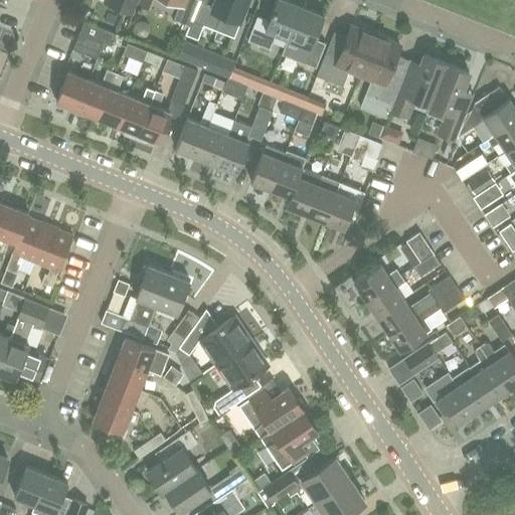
[(133,12),(137,0),(104,0),(105,0),(133,12)]
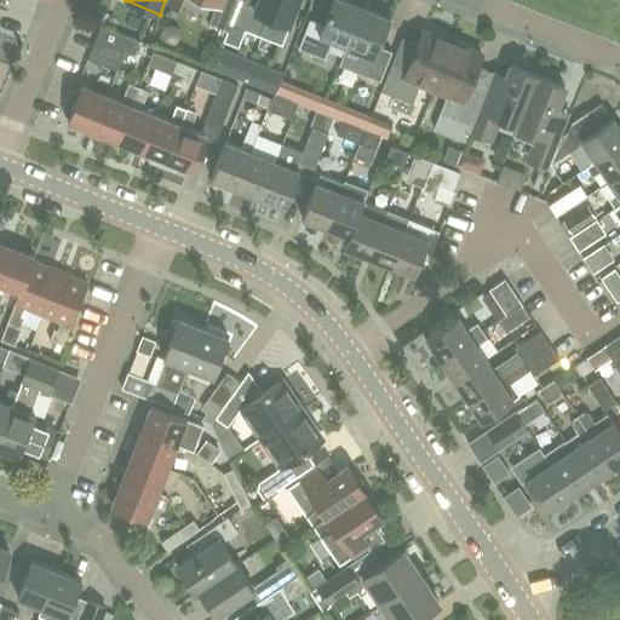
[(207,0),(216,4),(208,23),(227,30),(237,0),(207,0)]
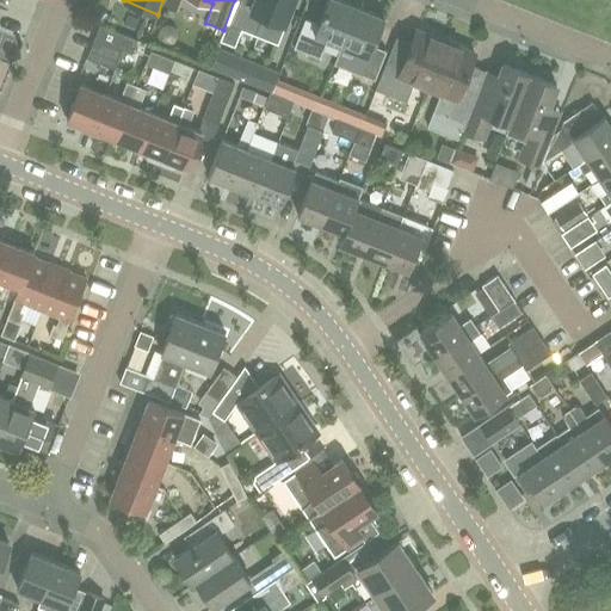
[(292,0),(235,0),(227,23),(254,34),(261,14),(284,23),(292,0)]
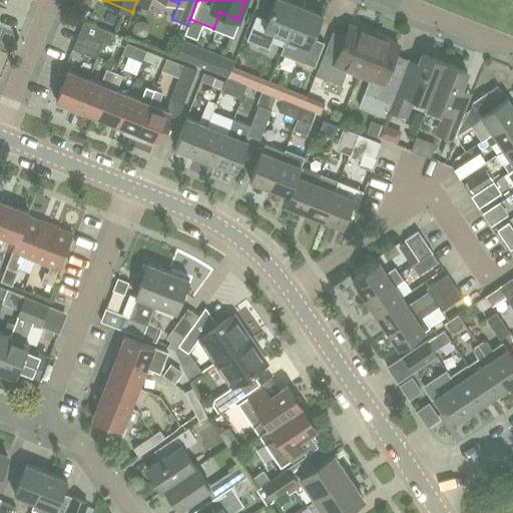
[(275,33),(286,37),(299,4),(287,0),(274,0),(267,19),(255,15),(245,39),(269,48),(275,33)]
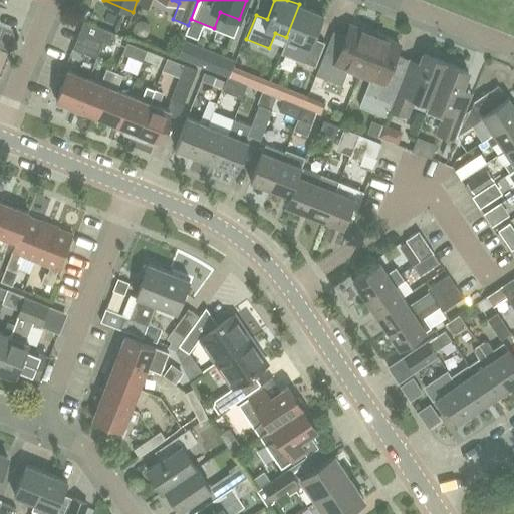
[(322,14),(299,4),(286,37),(280,53),(314,66),(324,42),(313,37),(322,14)]
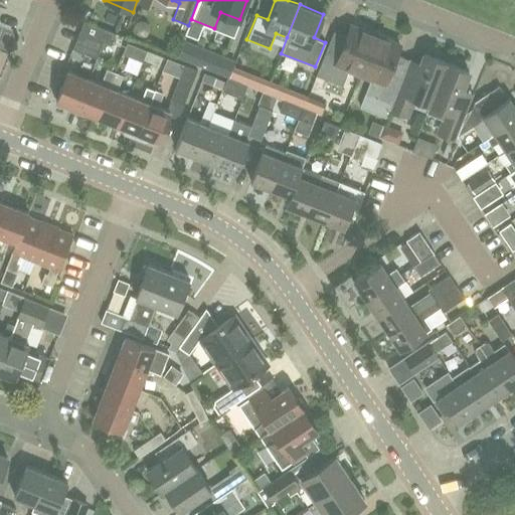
[(79,31),(103,41),(111,44),(116,33),(83,20),(79,31)]
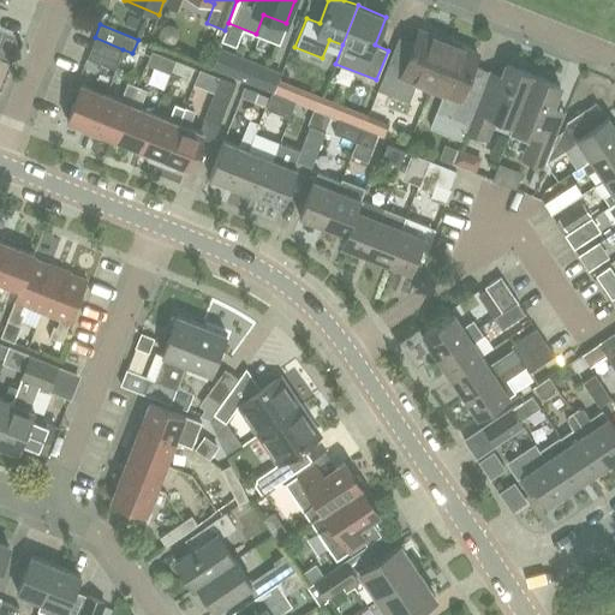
[(430,87),(448,41),(419,29),(405,65),(389,59),(377,89),(408,101),(417,81),(430,87)]
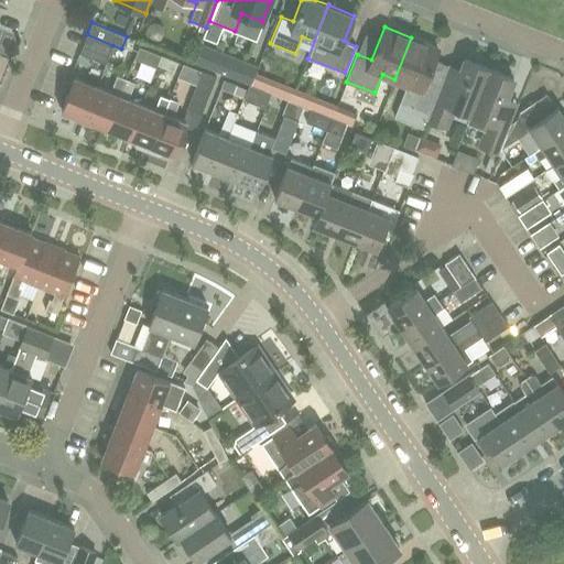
[(105,63),(112,45),(87,34),(79,53),(105,63)]
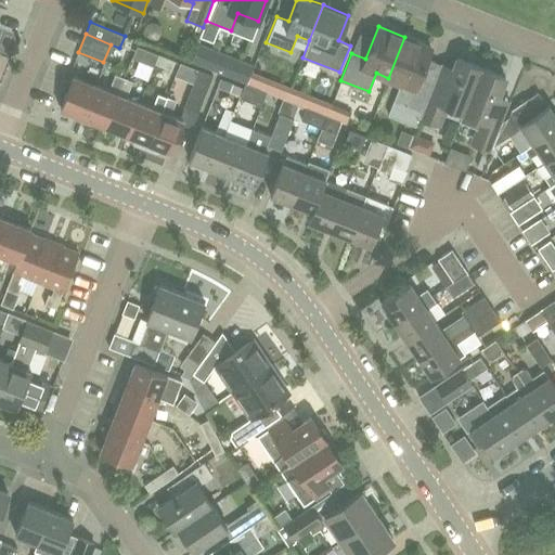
[(430,47),(404,37),(388,78),(400,82),(392,101),(421,112),(431,85),(417,79),(430,47)]
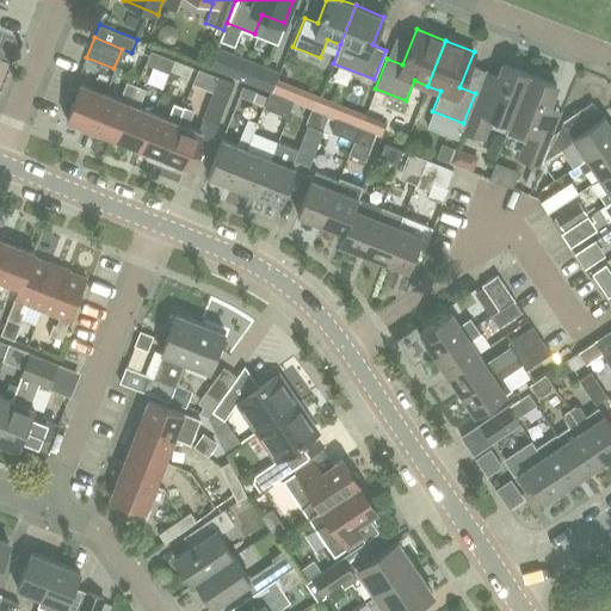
[(223,71),(232,50),(217,45),(210,66),(223,71)]
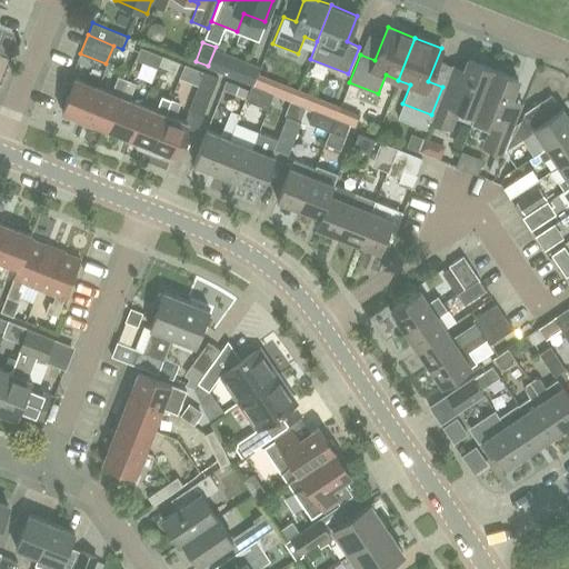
[(157,68),(158,65),(162,55),(146,49),(140,61),(157,68)]
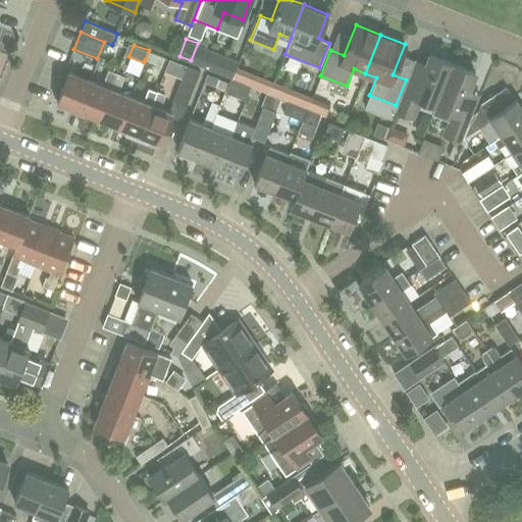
[(164,56),(152,52),(149,50),(145,59),(160,65),(164,56)]
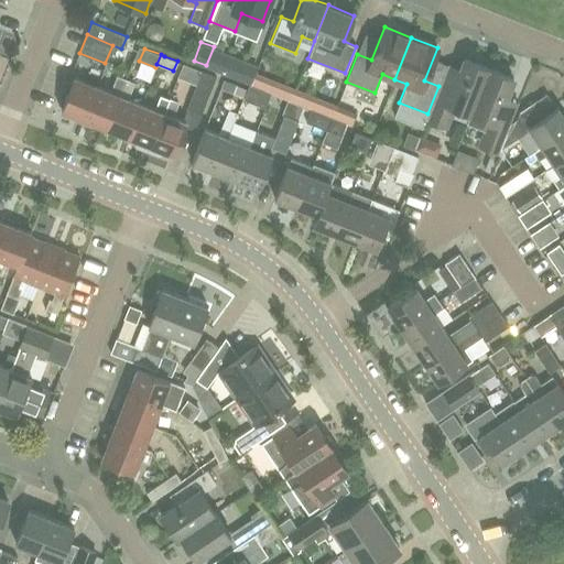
[(258,64),(237,56),(229,75),(250,83),(258,64)]
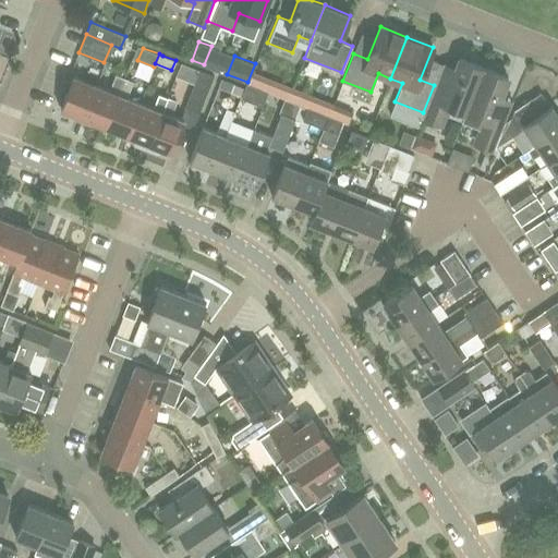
[(446,104),(465,112),(483,68),(459,58),(446,91),(434,85),(423,112),(421,118),(437,124),(446,104)]
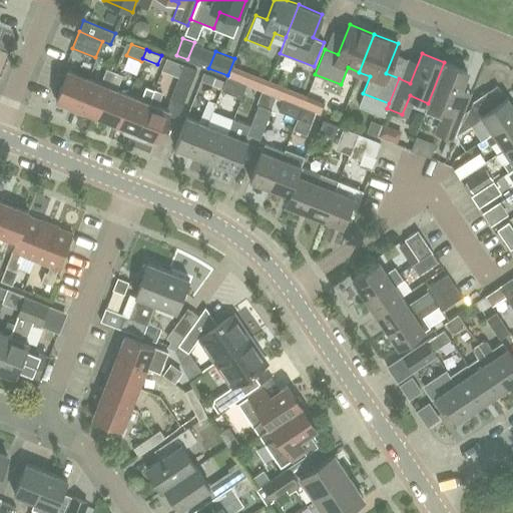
[(176,63),(165,58),(161,69),(166,71),(174,68),(176,63)]
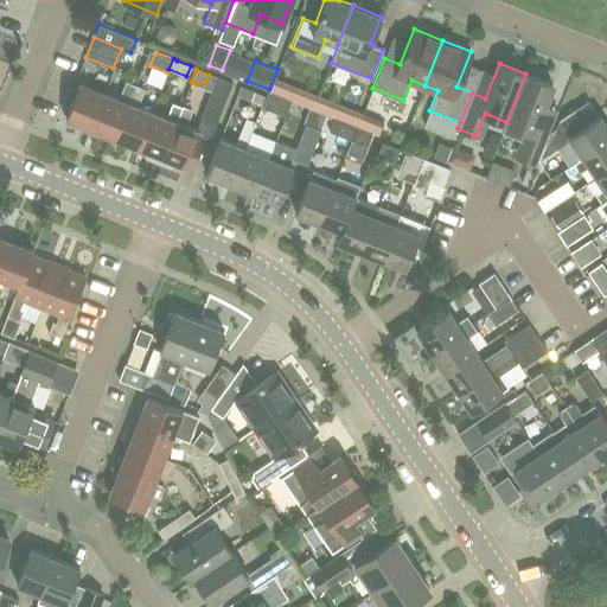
[(536,164),(541,152),(549,133),(535,128),(553,83),(525,74),(506,122),(529,131),(518,157),(536,164)]
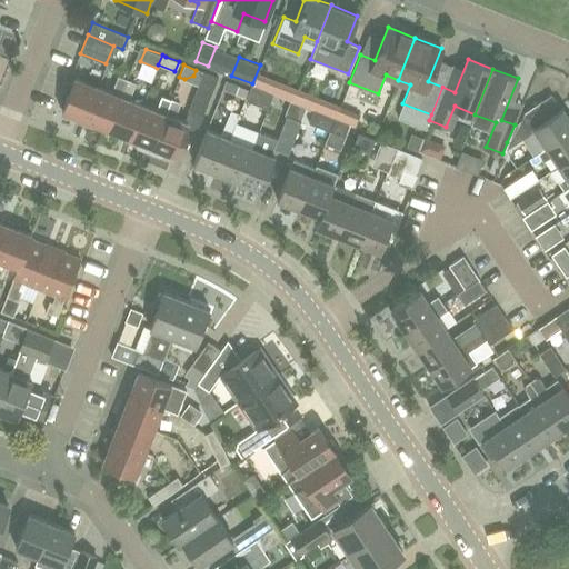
[(202,115),(218,77),(203,71),(188,108),(202,115)]
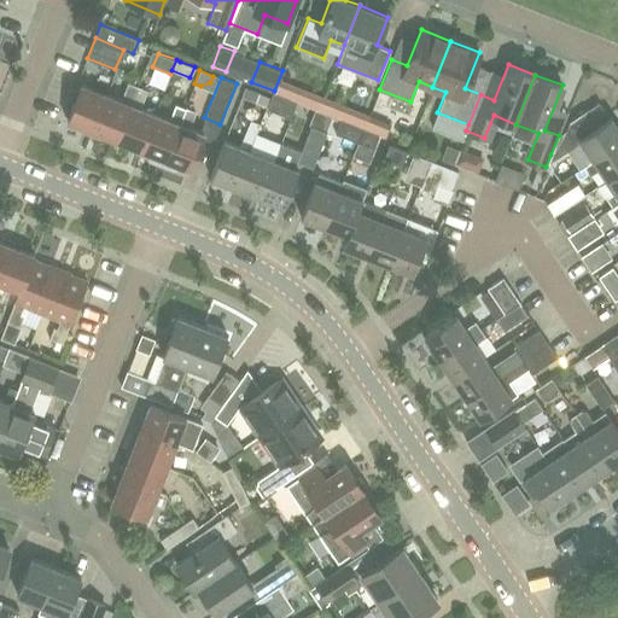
[(116,140),(130,104),(136,86),(128,82),(121,100),(105,94),(91,134),(99,138),(101,134),(116,140)]
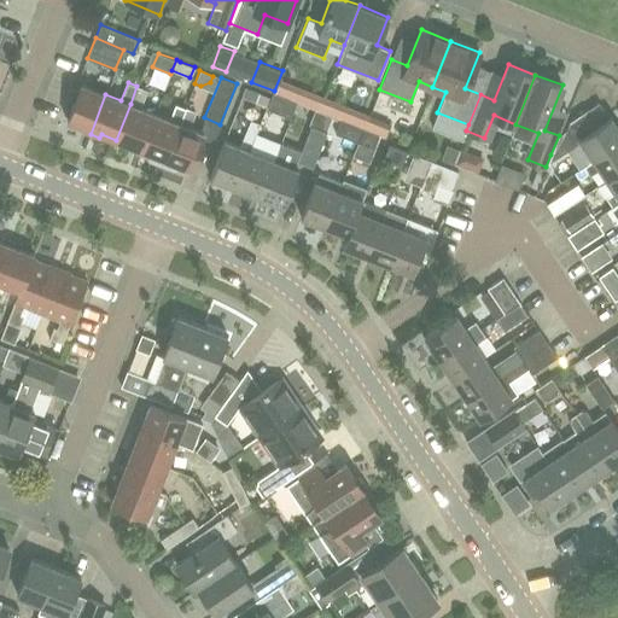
[(91,134),(105,94),(81,85),(66,120),(82,127),(81,130),(91,134)]
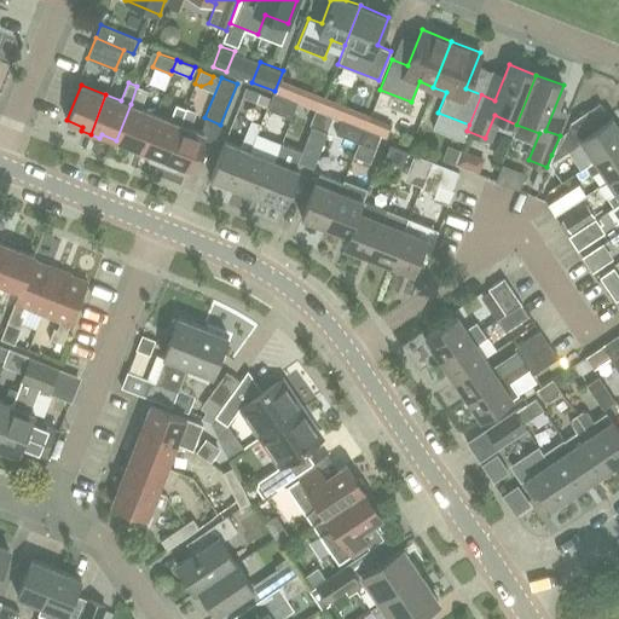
[(139,154),(155,114),(140,108),(148,90),(137,86),(131,104),(116,140),(131,145),(129,150),(139,154)]
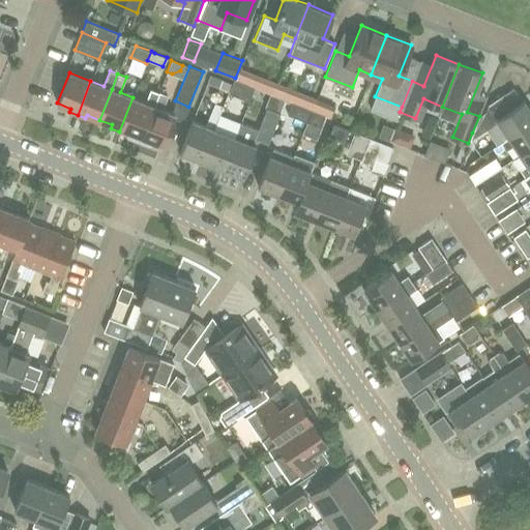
[(266,79),(262,89),(273,94),(278,83),(266,79)]
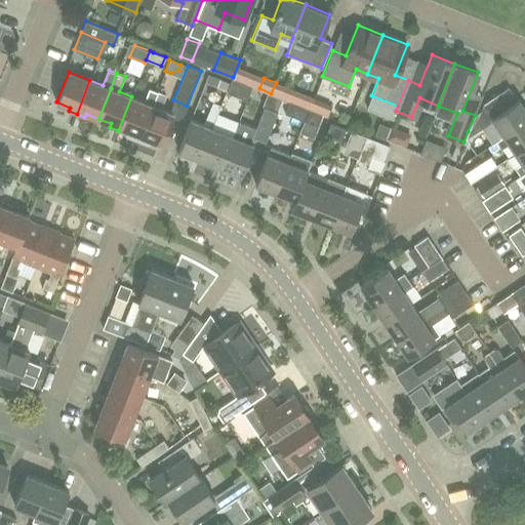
[(247,101),(252,87),(232,79),(227,92),(247,101)]
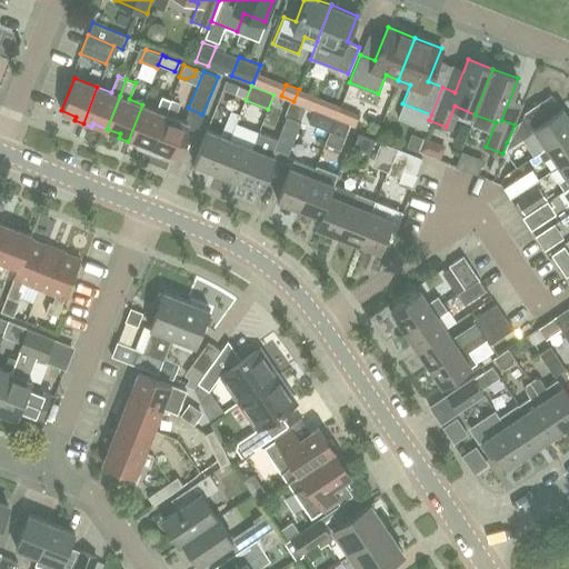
[(532,128),(546,147),(568,130),(568,118),(562,108),(550,116),(540,101),(523,112),(521,119),(515,125),(507,142),(508,145),(521,136),(532,128)]
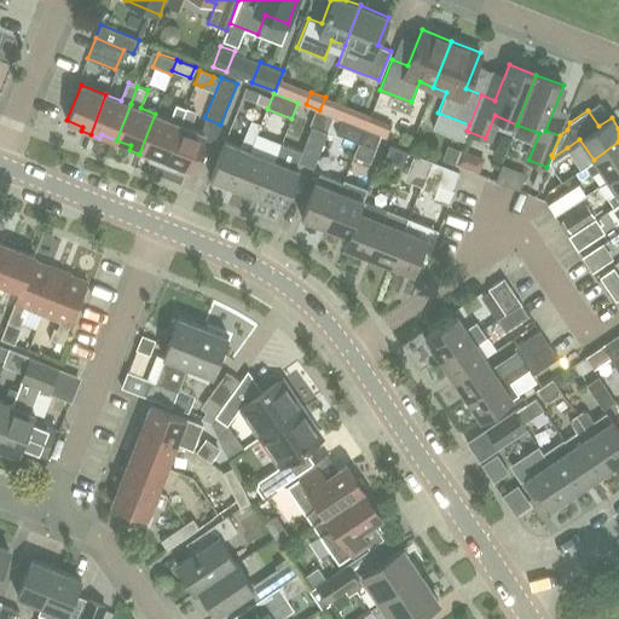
[(150,154),(165,158),(179,123),(155,114),(139,154),(149,157),(150,154)]
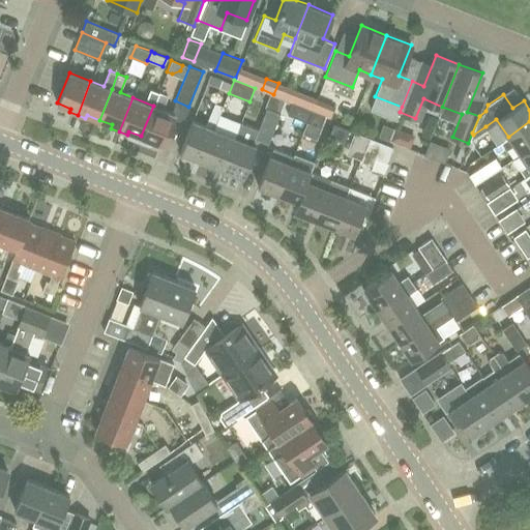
[(332,106),(317,98),(312,110),(328,116),(332,106)]
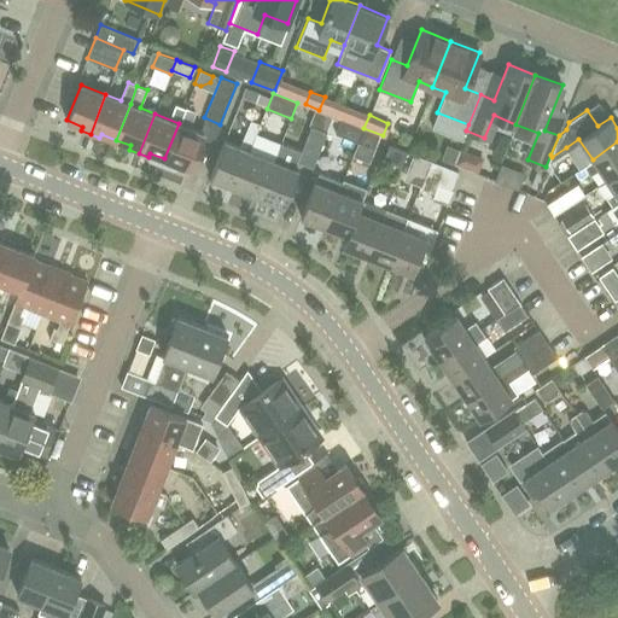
[(234,186),(249,150),(260,123),(250,120),(239,146),(223,140),(209,176),(234,186)]
